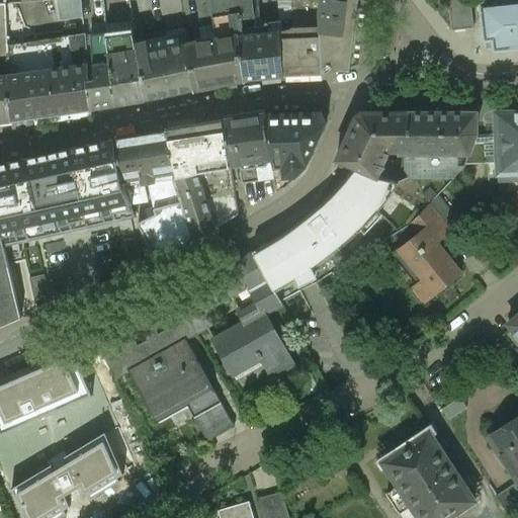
[(81,0),(58,0),(60,18),(61,19),(64,20),(83,18),(81,0)]
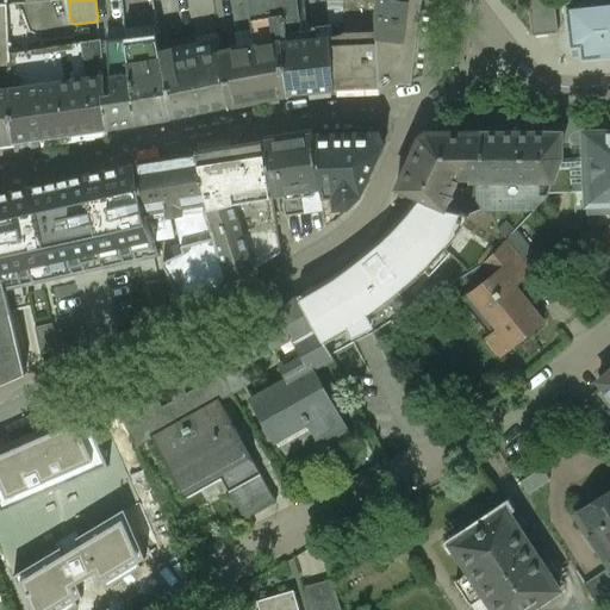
[(296,0),(247,0),(250,18),(255,45),(286,41),(284,22),(299,19),(296,0)]
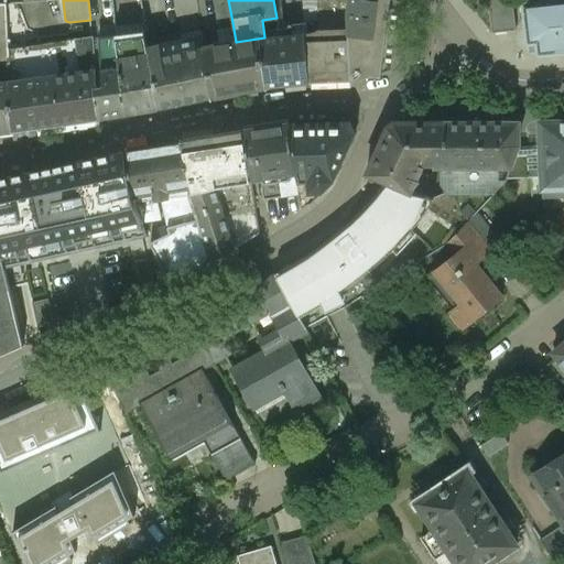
[(349,0),(317,0),(318,22),(318,32),(307,33),(306,33),(311,83),(336,82),(343,77),(353,76),(348,7),(349,7),(349,0)]
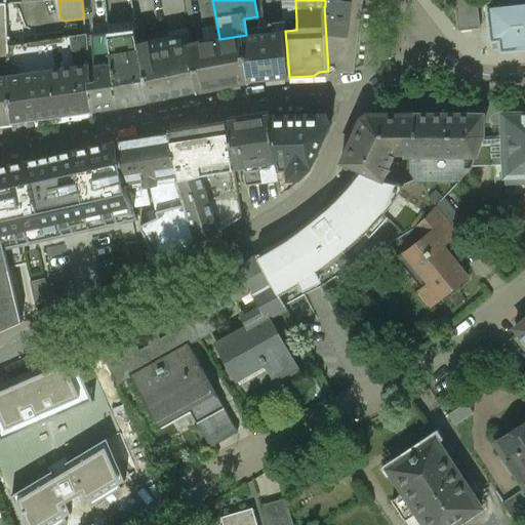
[(325,0),(325,6),(324,6),(328,71),(329,75),(346,70),(355,71),(364,0),(325,0)]
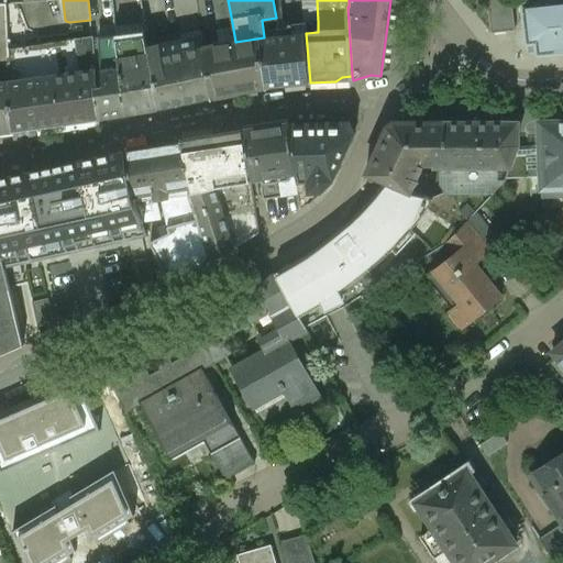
[(510,0),(487,0),(492,33),(514,30),(510,0)]
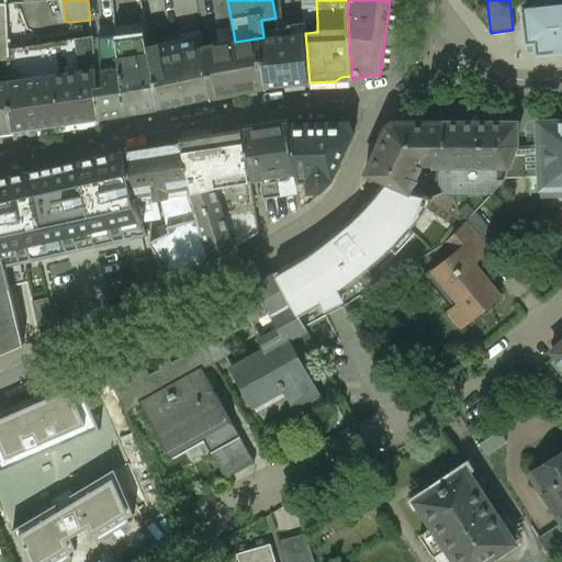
[(561,0),(549,0),(523,3),(527,44),(537,43),(538,55),(561,52),(561,0)]
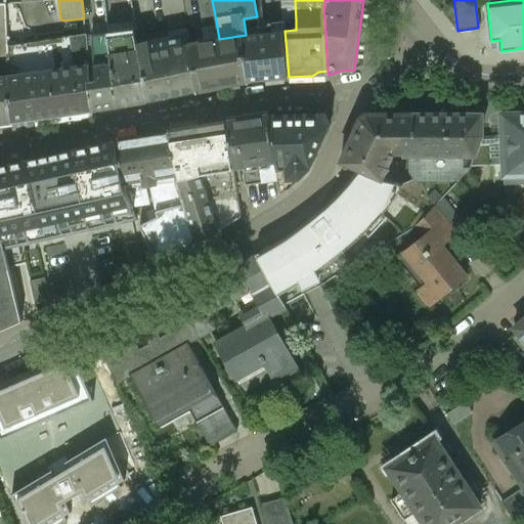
[(6,3),(0,3),(0,58),(10,58),(9,45),(6,3)]
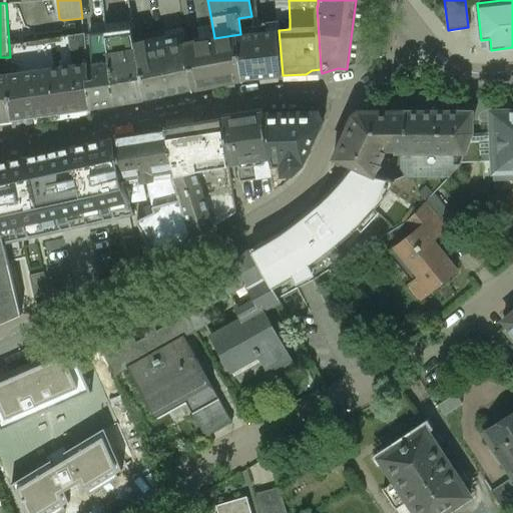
[(210,15),(198,17),(202,40),(214,38),(210,15)]
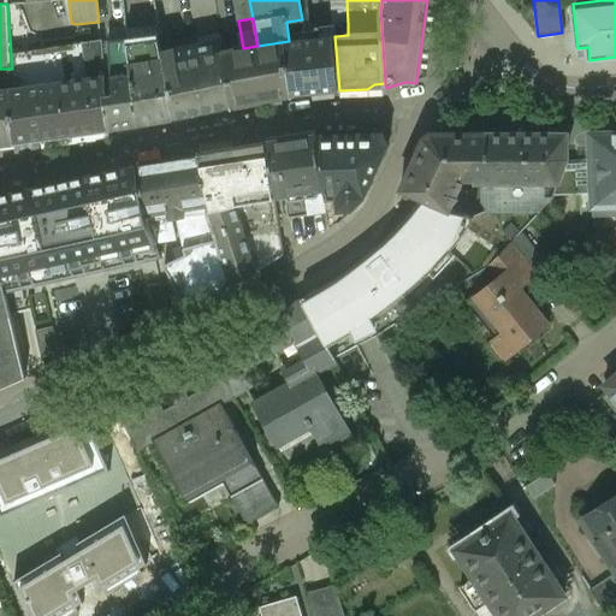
[(302,19),(286,22),(289,41),(300,40),(302,19)]
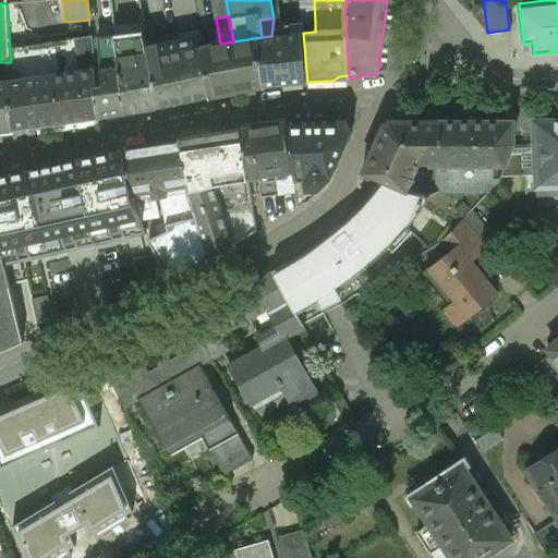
[(113,19),(97,21),(102,71),(121,69),(116,35),(113,19)]
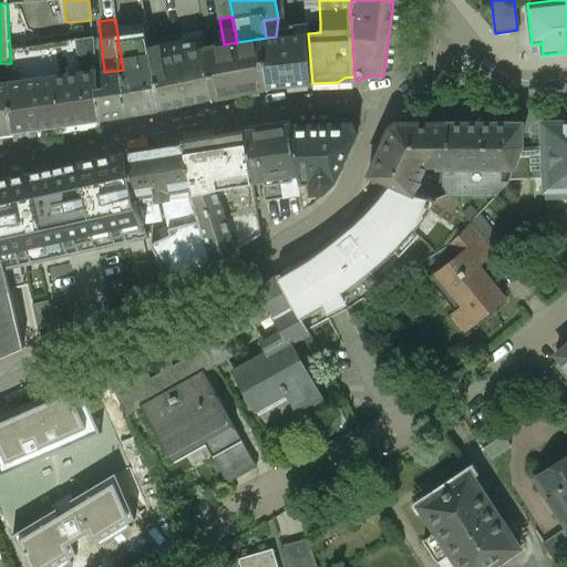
[(320,22),(308,23),(309,33),(320,32),(320,22)]
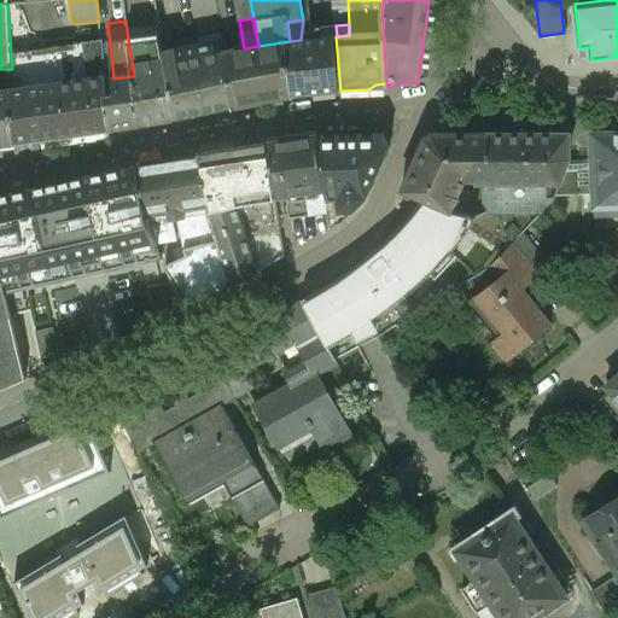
[(336,25),(321,27),(321,31),(304,33),(305,39),(336,36),(337,36),(336,25)]
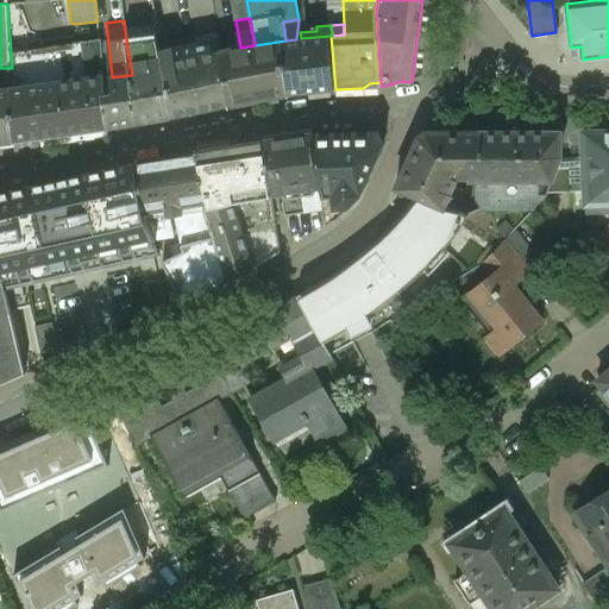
[(156,35),(126,38),(132,75),(138,123),(170,118),(167,88),(168,87),(159,50),(156,35)]
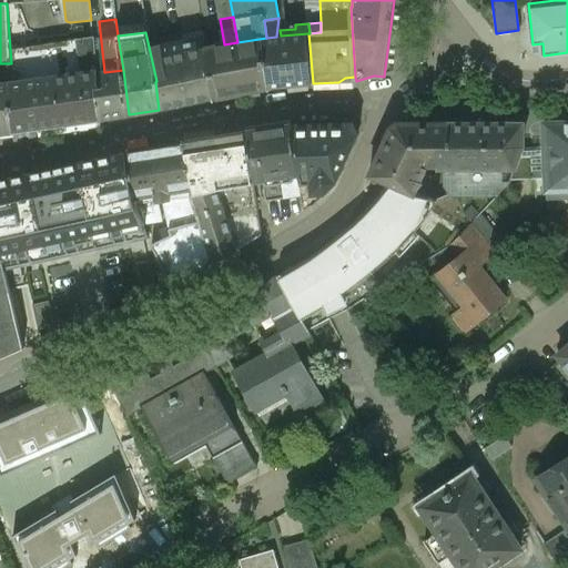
[(276,37),(266,38),(263,39),(267,88),(313,83),(308,33),(276,37)]
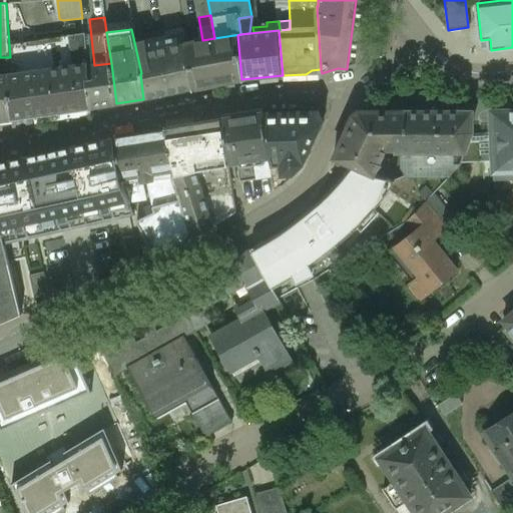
[(185,33),(134,42),(141,73),(140,74),(143,99),(195,89),(186,43),(185,33)]
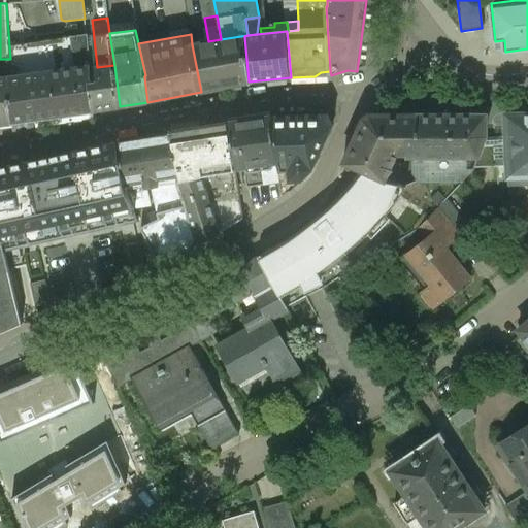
[(45,88),(47,118),(94,110),(90,68),(87,35),(44,40),(48,88),(45,88)]
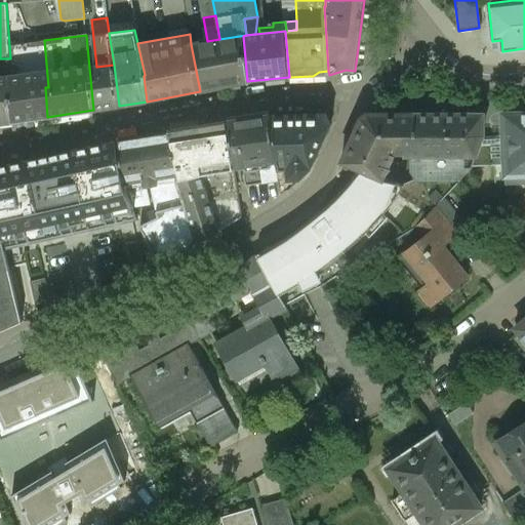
[(207,41),(191,44),(200,91),(247,81),(243,36),(246,35),(219,39),(207,41)]
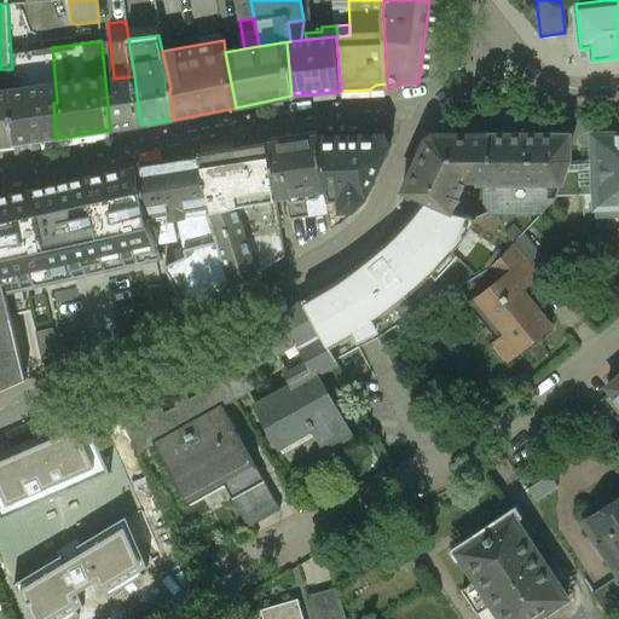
[(57,103),(52,47),(11,53),(12,69),(12,77),(10,77),(16,143),(56,138),(53,103),(57,103)]
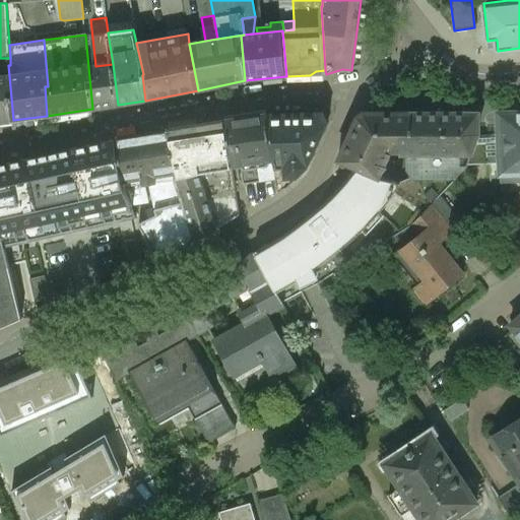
[(10,58),(0,58),(0,122),(13,120),(8,65),(10,65),(10,58)]
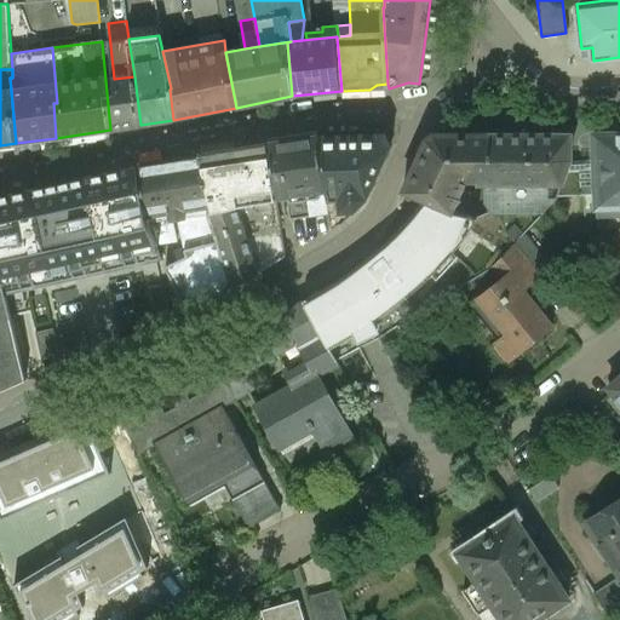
[(114,79),(105,80),(110,130),(141,125),(135,76),(114,79)]
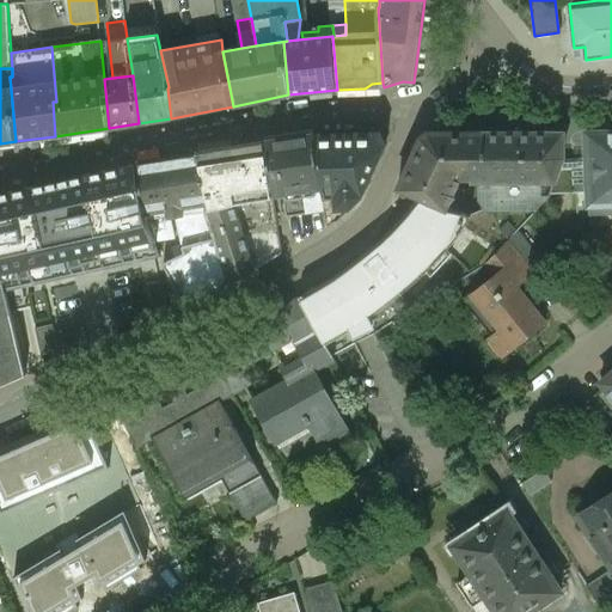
[(611,130),(604,132),(604,130),(594,132),(586,133),(587,155),(583,155),(586,184),(576,184),(576,194),(589,194),(591,215),(611,215),(611,130)]
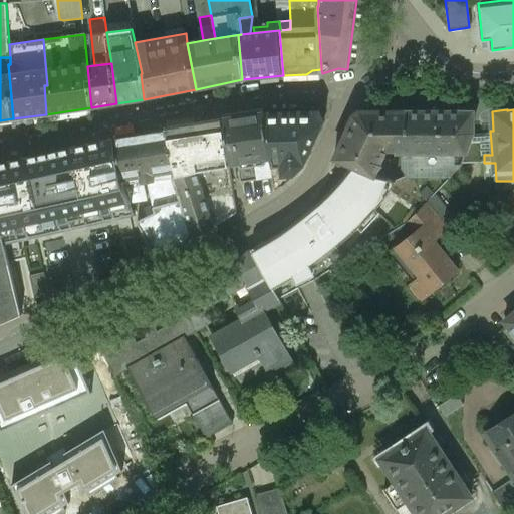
[(403,111),(360,110),(353,115),(339,146),(334,157),(334,158),(335,159),(353,168),(375,178),(384,155),(383,153),(380,151),(384,141),(395,141),(395,132),(403,132),(403,111)]
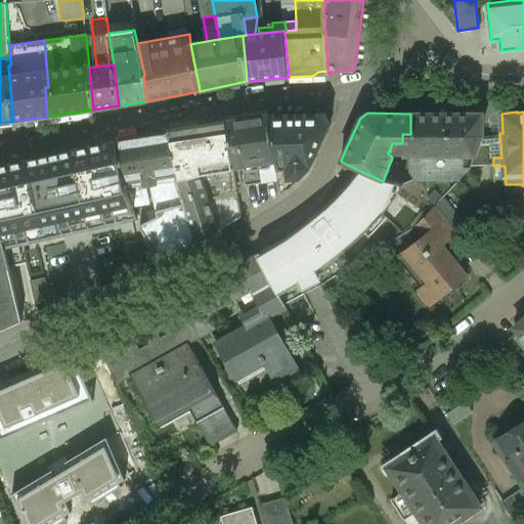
[(483,113),(410,114),(410,134),(402,134),(402,143),(402,156),(409,156),(477,155),(483,133),(483,113)]
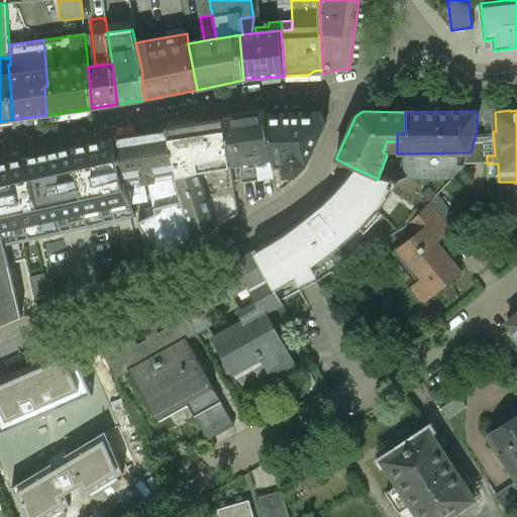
[(321,113),(267,115),(276,178),(286,177),(296,177),(306,166),(326,123),(321,113)]
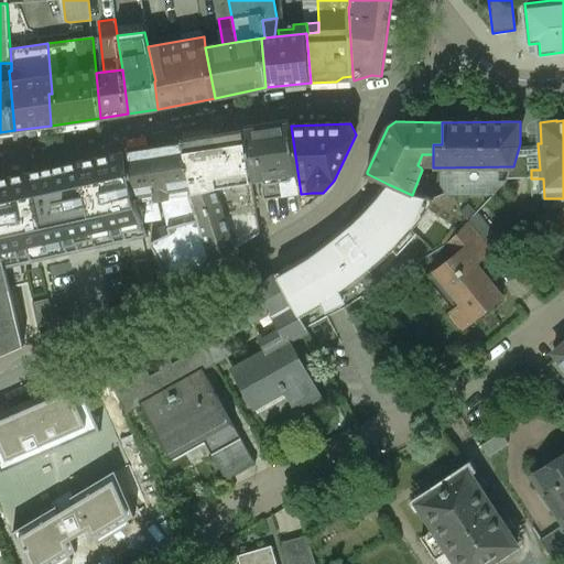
[(291,126),(245,132),(251,180),(261,177),(264,199),(301,194),(291,126)]
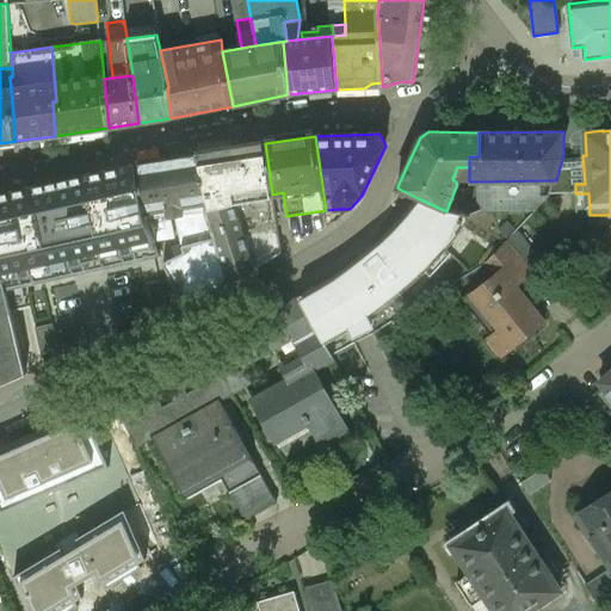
[(265,143),(196,154),(208,202),(207,203),(209,210),(273,197),(272,195),(265,143)]
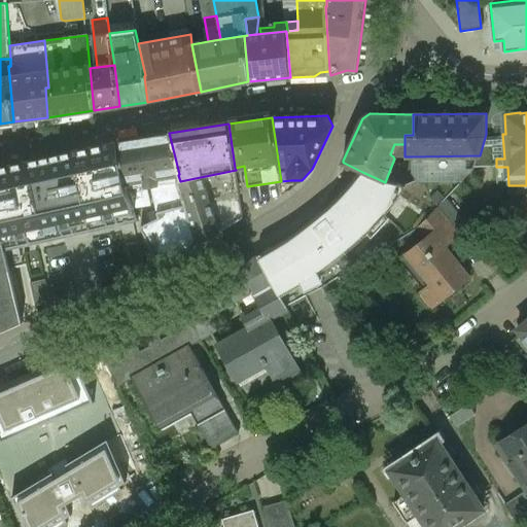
[(169,133),(116,141),(126,184),(144,180),(146,188),(159,186),(156,178),(178,175),(179,174),(169,133)]
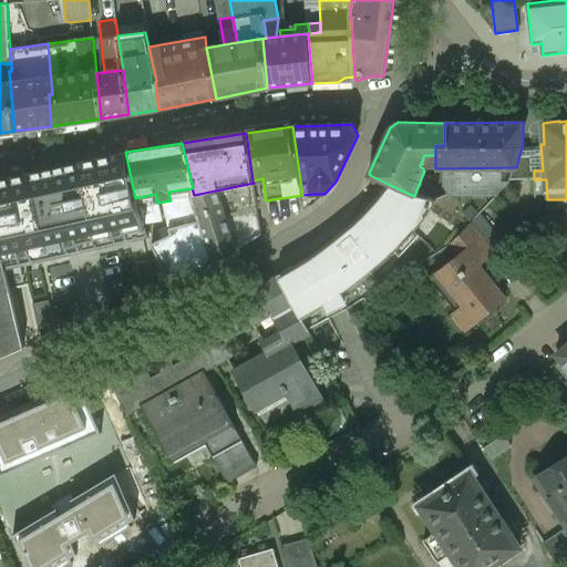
[(51,168),(63,220),(137,204),(135,198),(125,152),(51,168)]
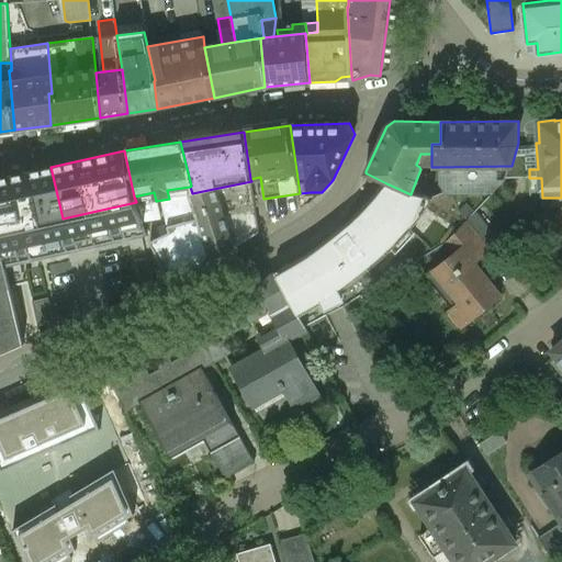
[(512,166),(439,167),(440,184),(446,192),(494,193),(505,181),(512,166)]
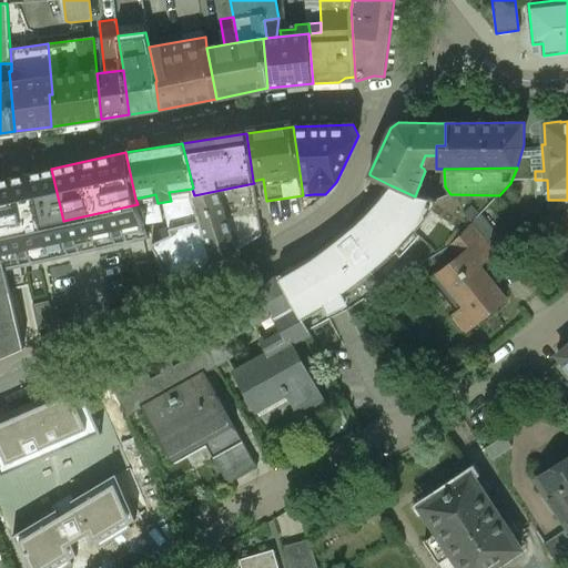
[(0,236),(63,221),(51,169),(0,179),(0,236)]
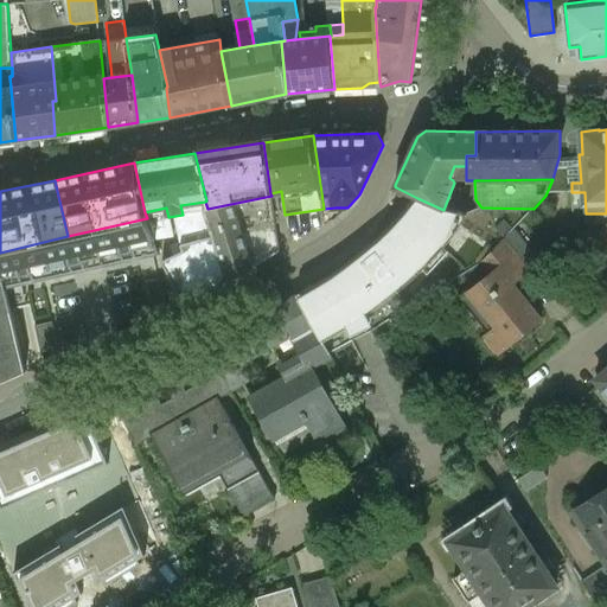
[(272,196),(208,209),(208,210),(205,210),(212,237),(215,236),(229,280),(253,268),(280,251),(272,196)]
